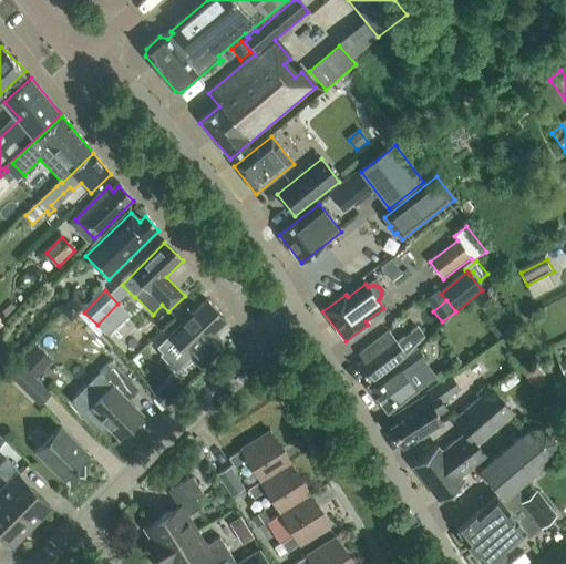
[(225,348),(213,336),(227,321),(207,301),(170,337),(188,358),(189,357),(202,370),(225,348)]
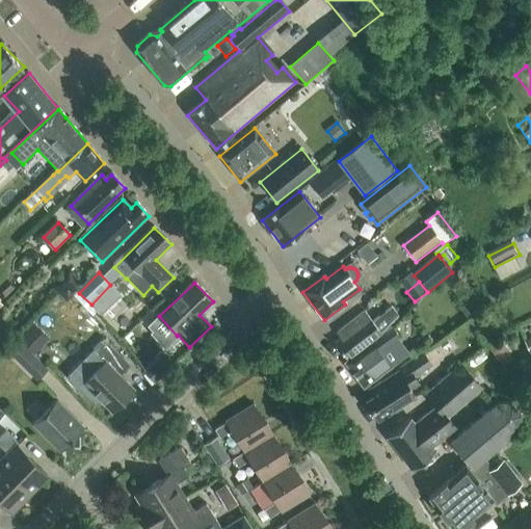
[(56,294),(67,305),(77,294),(67,284),(56,294)]
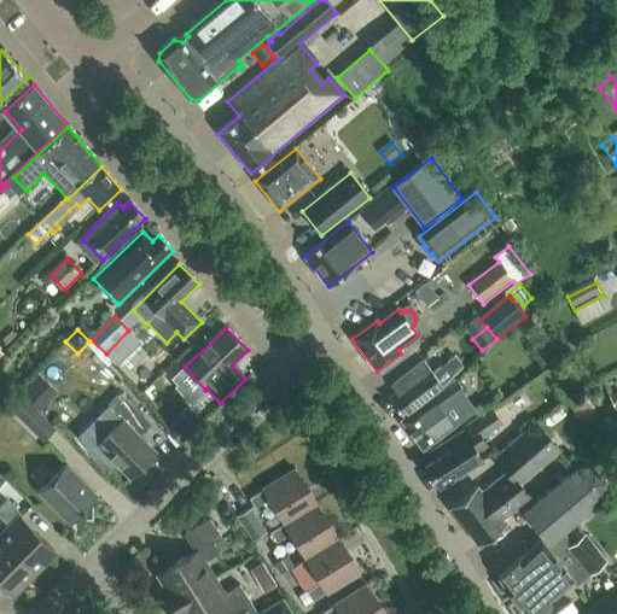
[(435,375),(425,363),(393,387),(397,393),(390,399),(403,417),(444,387),(464,368),(457,358),(435,375)]
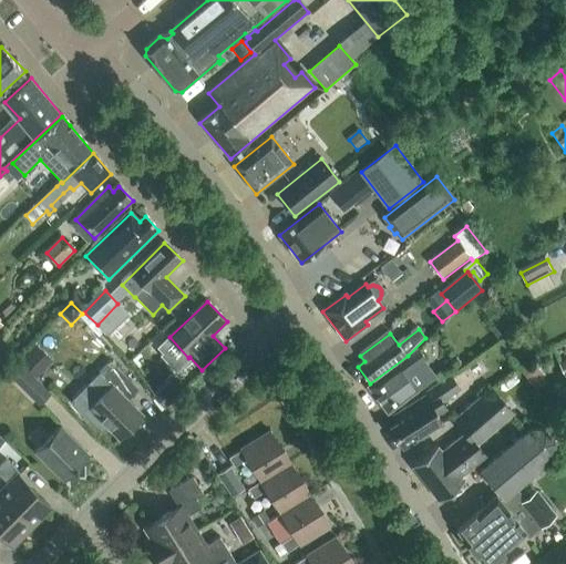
[(369,387),(388,414),(434,380),(423,365),(426,362),(419,350),(373,385),(372,385),(369,387)]
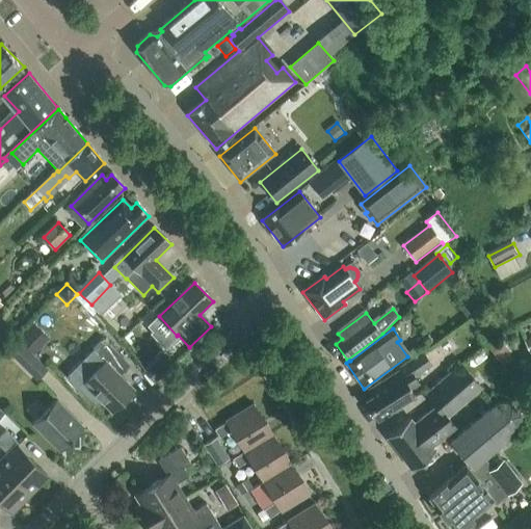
[(49,341),(37,329),(22,345),(33,356),(49,341)]
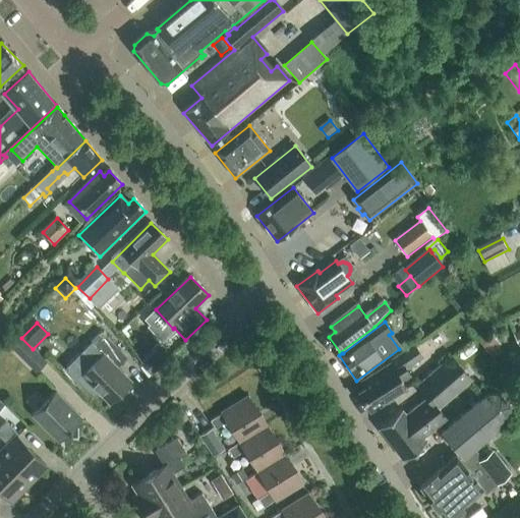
[(111,364),(122,353),(102,334),(80,354),(93,366),(82,377),(84,379),(82,381),(92,390),(94,388),(111,404),(131,384),(111,364)]
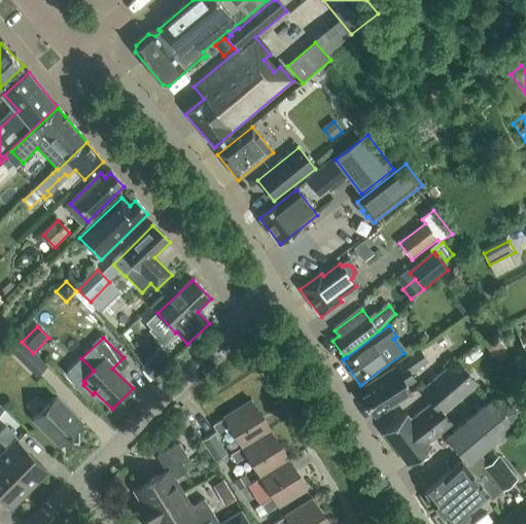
[(33,353),(22,342),(11,353),(37,379),(48,369),(33,353)]
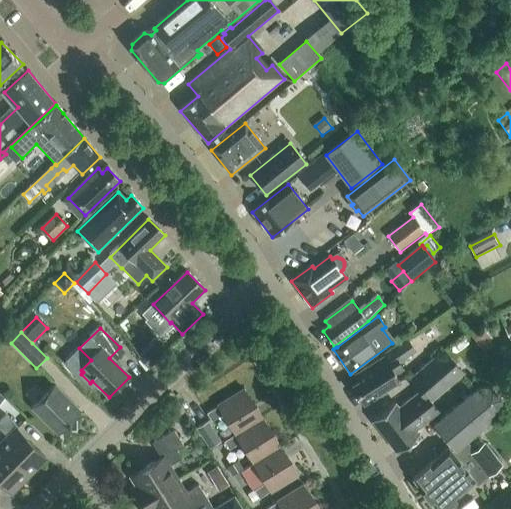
[(392,363),(387,366),(385,362),(358,379),(361,384),(355,388),(365,404),(398,383),(393,375),(399,371),(396,367),(416,353),(407,340),(387,354),(392,363)]
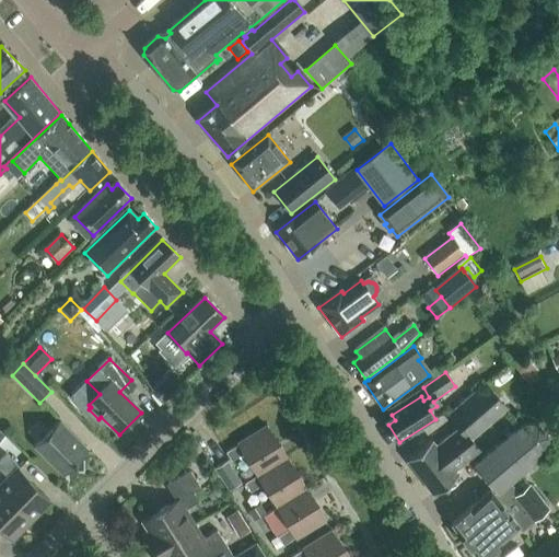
[(178,393),(176,391),(167,382),(153,395),(162,404),(164,406),(178,393)]
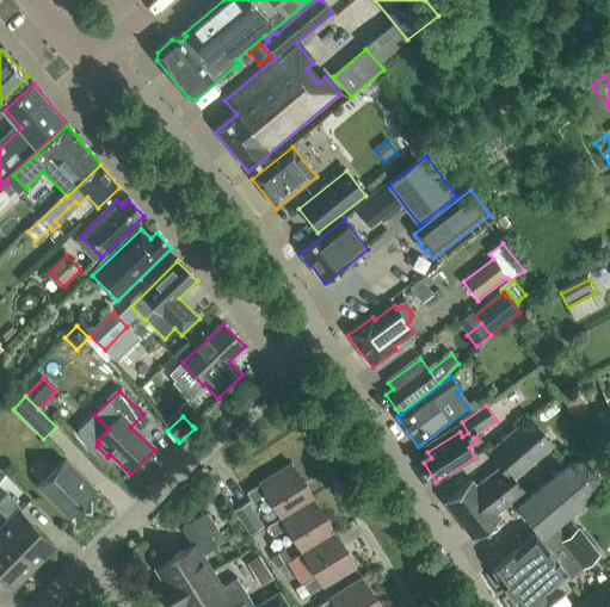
[(516,479),(553,447),(530,420),(491,453),(501,466),(476,488),(472,482),(444,502),(473,540),(499,520),(497,516),(525,491),(516,479)]
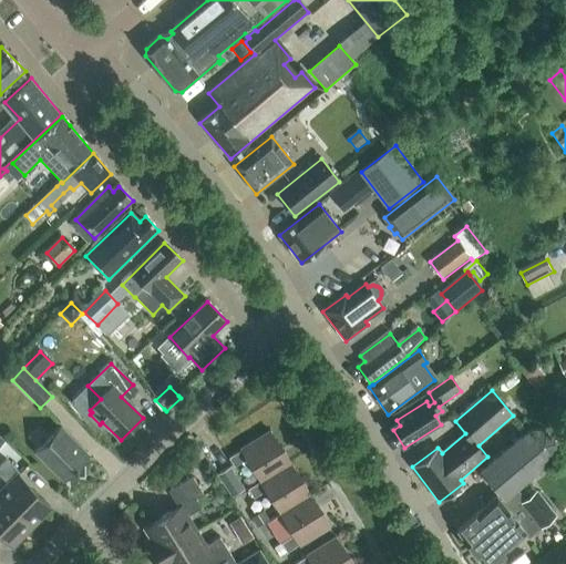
[(79,468),(90,457),(62,429),(37,454),(64,482),(69,478),(76,478),(76,471),(79,471),(79,468)]
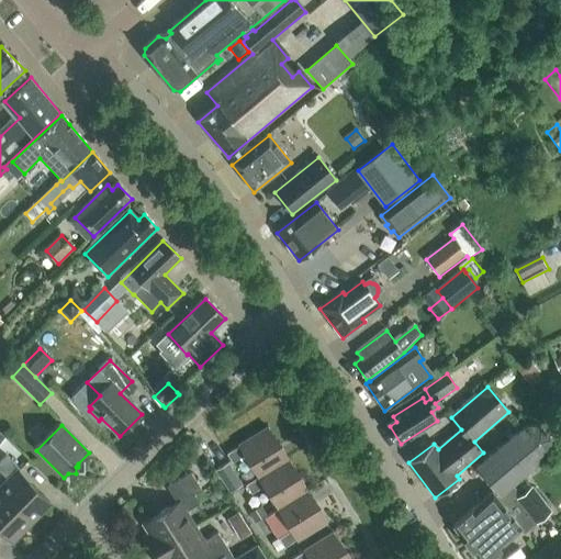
[(540,427),(526,425),(475,467),(501,496),(513,487),(526,477),(551,454),(550,440),(540,427)]
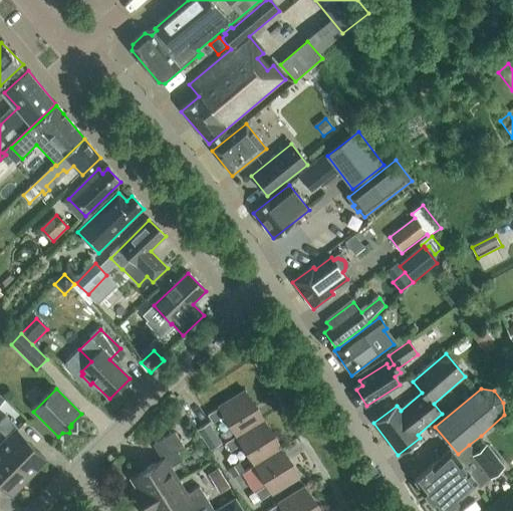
[(246,393),(219,410),(208,417),(213,425),(224,418),(237,438),(263,421),(246,393)]
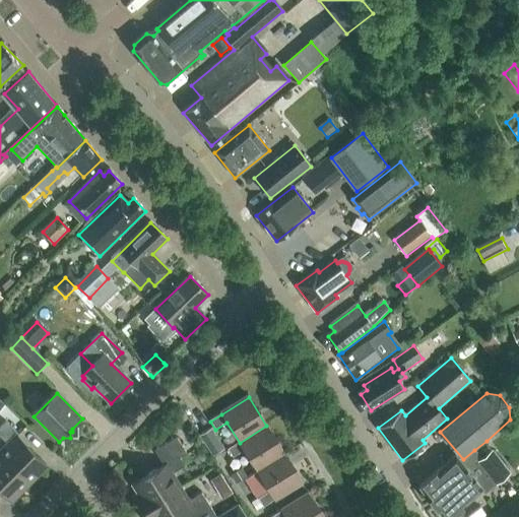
[(188,421),(182,412),(166,425),(172,433),(188,421)]
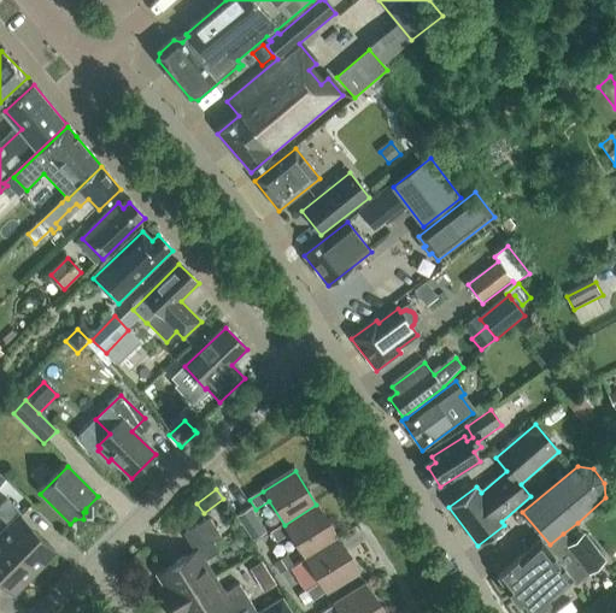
[(0,518),(10,528),(0,536),(0,540),(35,575),(56,554),(21,519),(23,517),(7,501),(0,508),(0,518)]
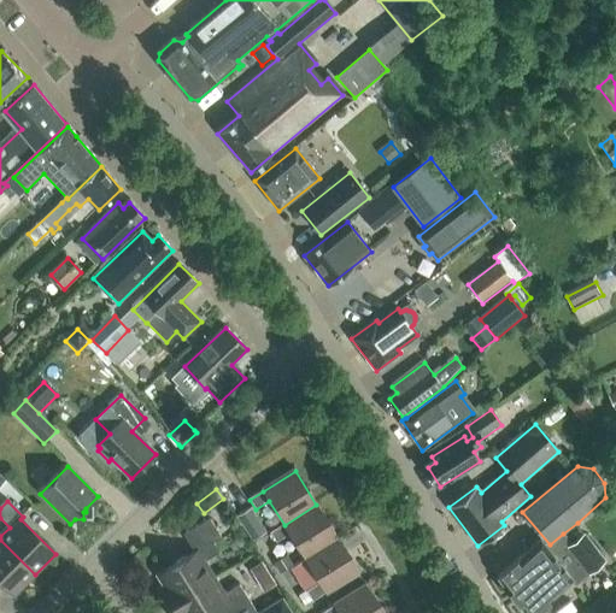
[(336,540),(316,505),(285,525),(271,534),(277,543),(291,535),(305,559),(336,540)]
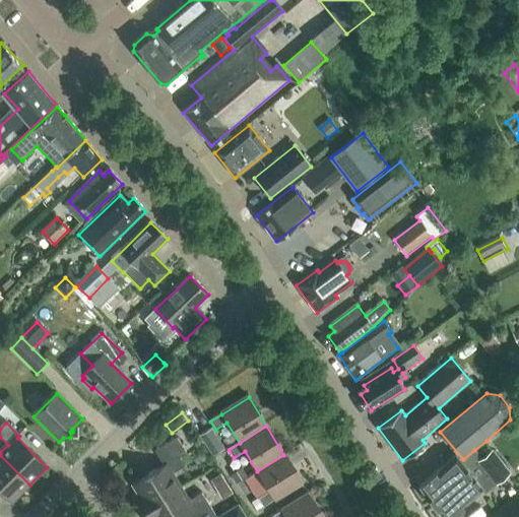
[(212,432),(202,438),(214,458),(224,451),(212,432)]
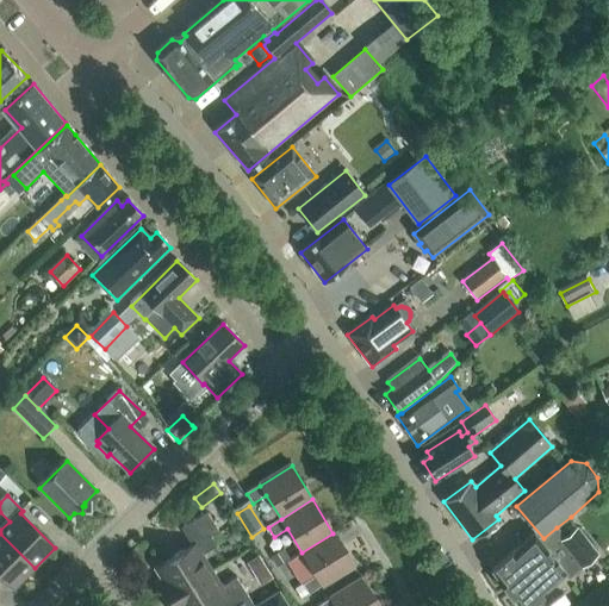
[(156,585),(166,601),(212,572),(203,556),(217,548),(211,538),(219,533),(207,514),(182,530),(193,548),(157,570),(156,569),(155,569),(162,581),(159,585),(157,585),(156,585)]
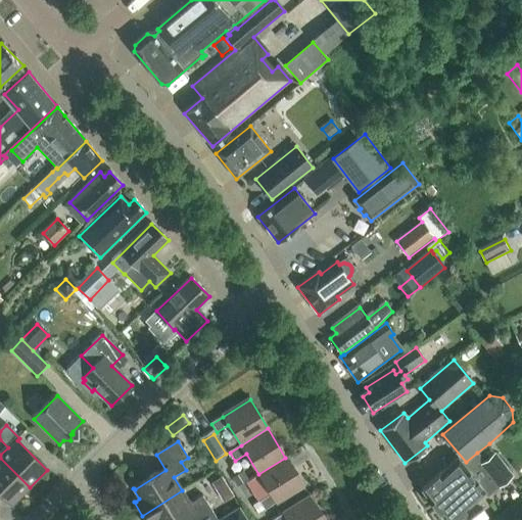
[(489,494),(513,476),(496,454),(489,459),(485,462),(477,453),(466,462),(463,464),(460,460),(422,490),(446,519),(454,519),(486,492),(488,495),(489,494)]
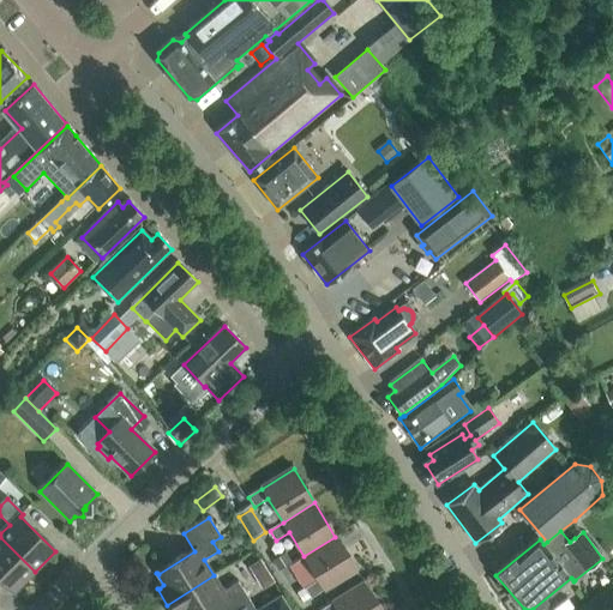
[(35,572),(0,537),(0,579),(14,593),(35,572)]
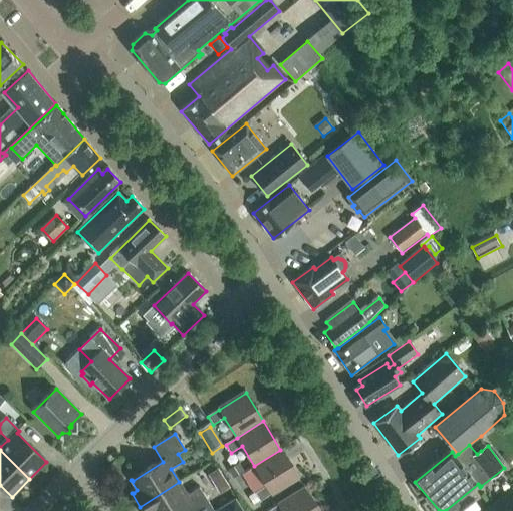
[(298,479),(280,450),(254,466),(267,487),(255,494),(260,502),(272,495),(298,479)]
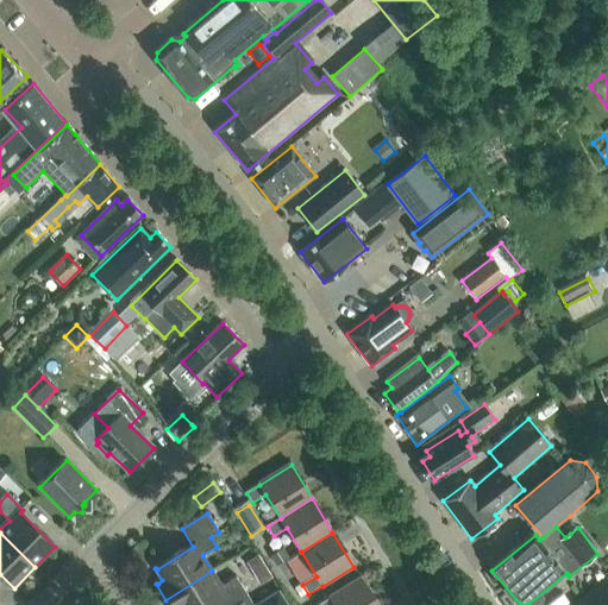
[(271,559),(277,567),(289,559),(284,552),(271,559)]
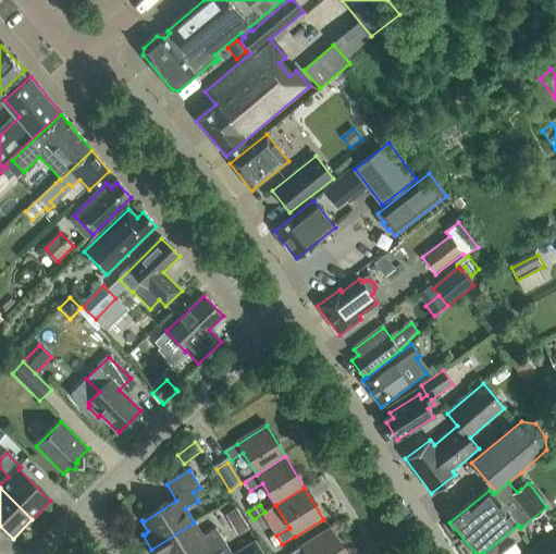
[(204,538),(194,522),(151,550),(153,553),(199,553),(231,553),(217,529),(204,538)]
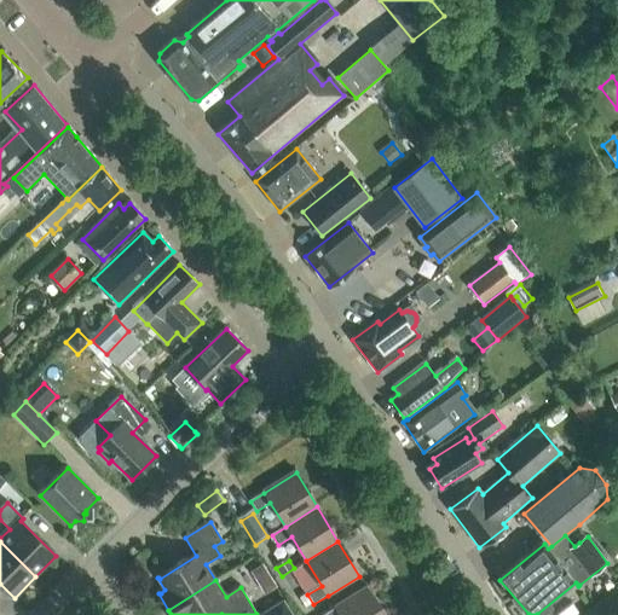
[(383,614),(368,589),(335,609),(336,609),(328,614),(383,614)]
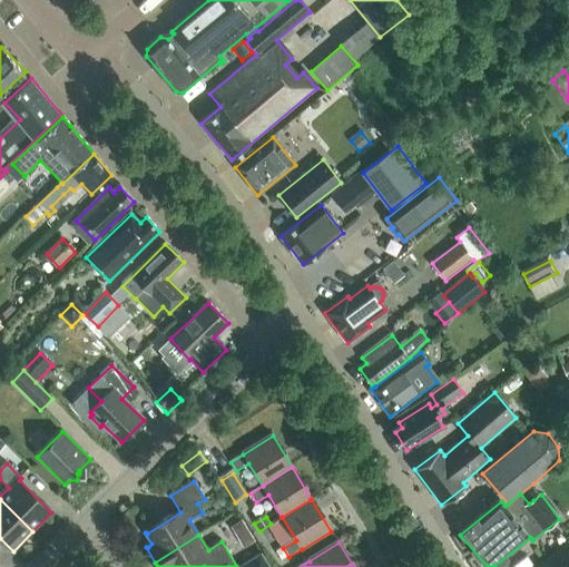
[(568,547),(543,566),(568,566),(568,547)]
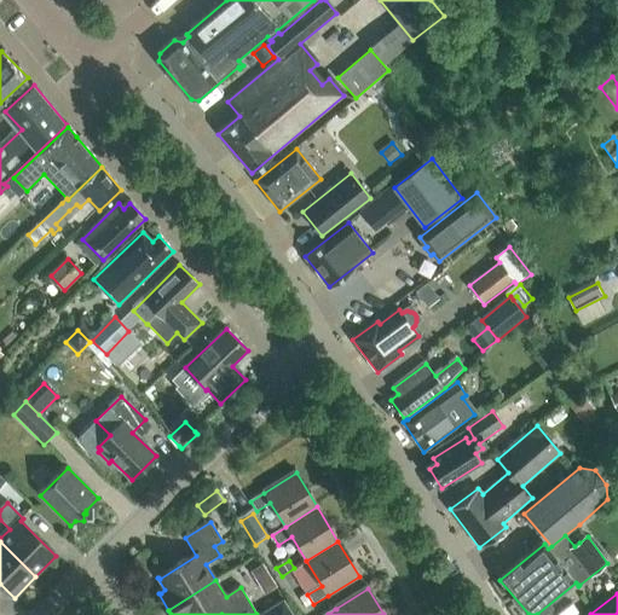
[(306,609),(313,604),(307,595),(300,599),(306,609)]
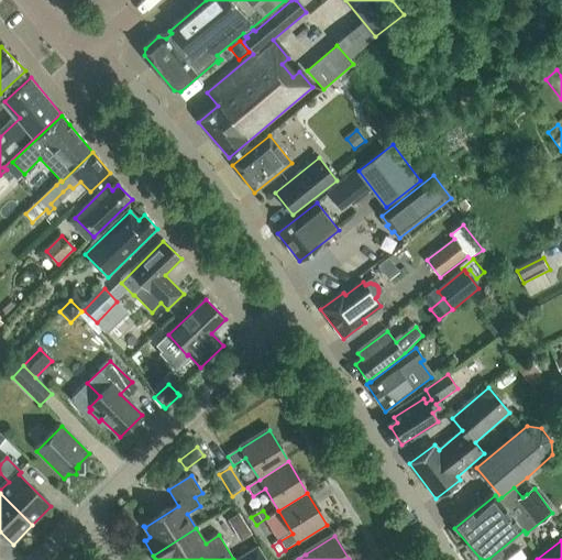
[(266,559),(259,547),(238,559),(266,559)]
